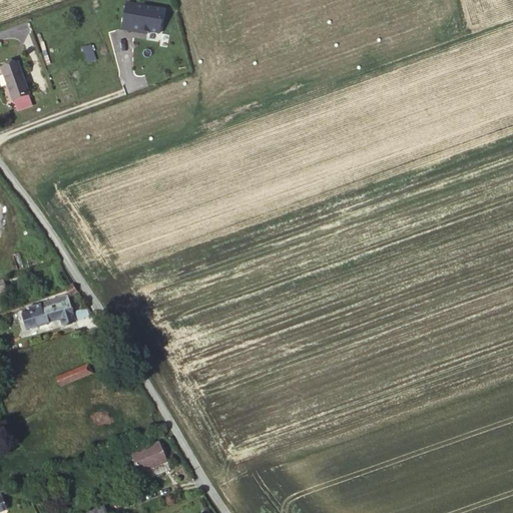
[(125,32),(165,34),(166,6),(126,4),(125,32)]
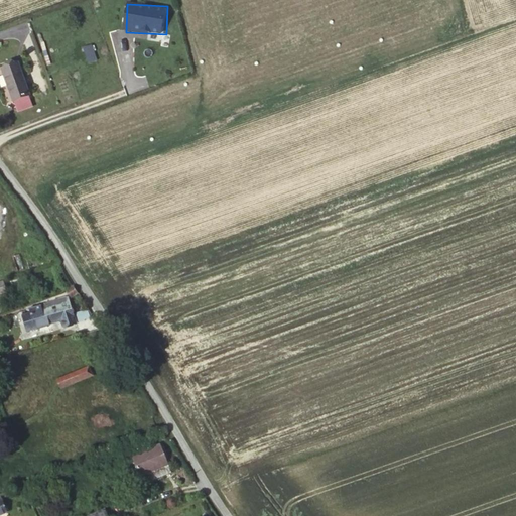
[(98,74),(91,55),(81,60),(88,78),(98,74)]
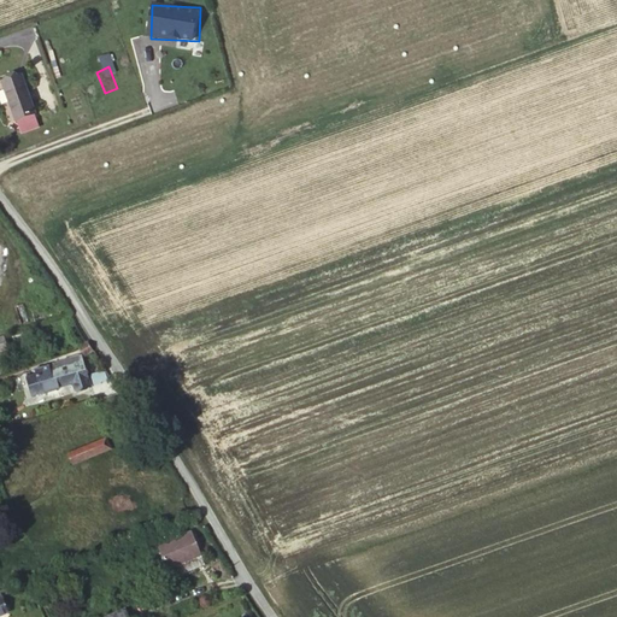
[(15,128),(34,121),(21,82),(1,89),(15,128)]
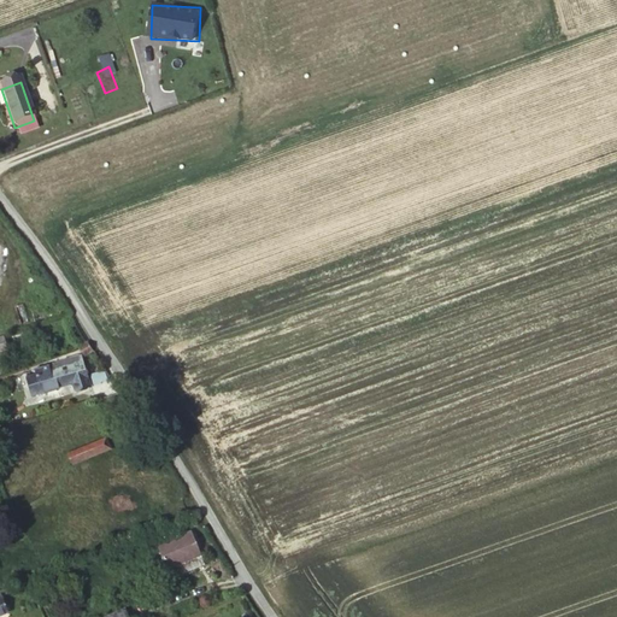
[(37,130),(34,121),(15,128),(18,137),(37,130)]
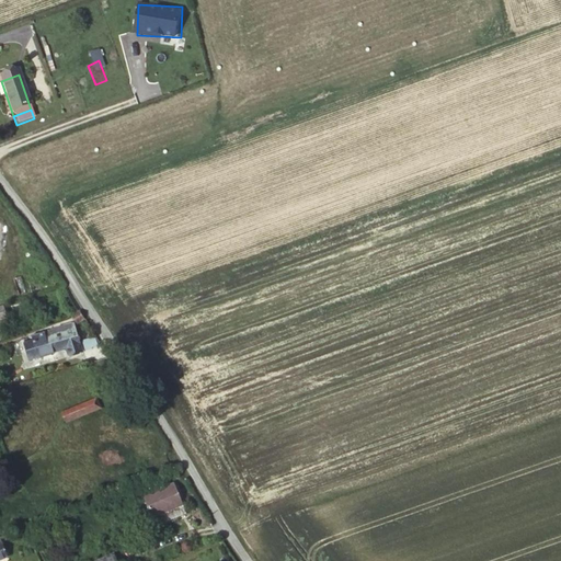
[(77,317),(68,320),(71,329),(80,324),(77,317)]
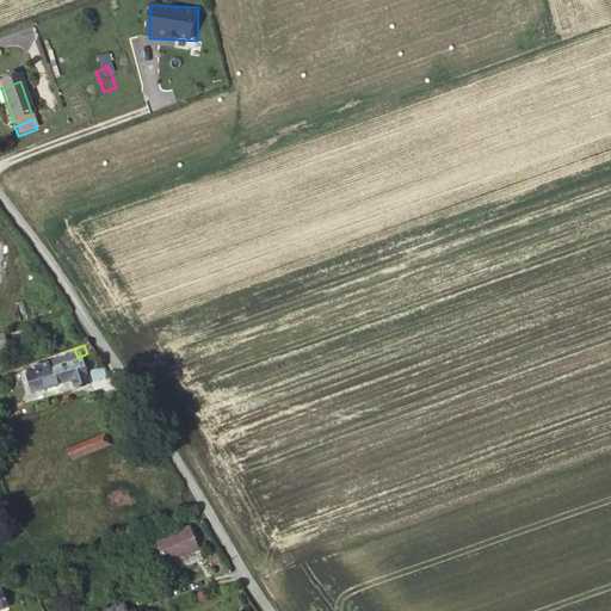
[(30,378),(22,381),(28,397),(67,384),(69,390),(85,386),(74,357),(43,368),(29,372),(30,378)]
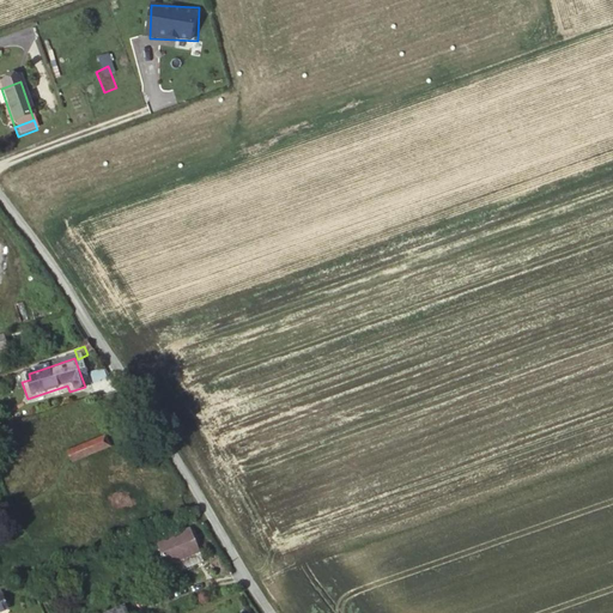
[(103,434),(65,450),(71,465),(109,448),(103,434)]
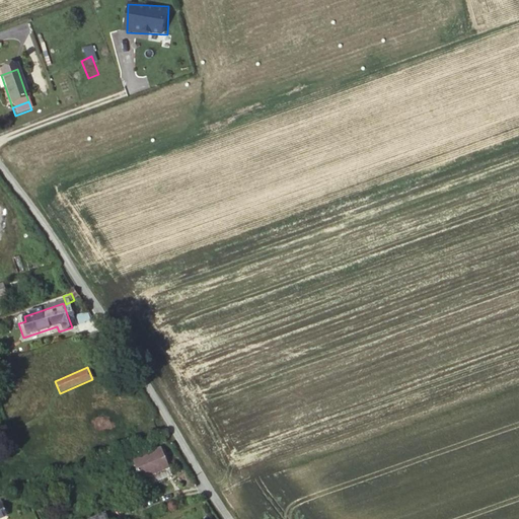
[(140,480),(155,472),(159,480),(172,473),(168,466),(156,471),(154,467),(166,462),(158,446),(130,460),(140,480)]
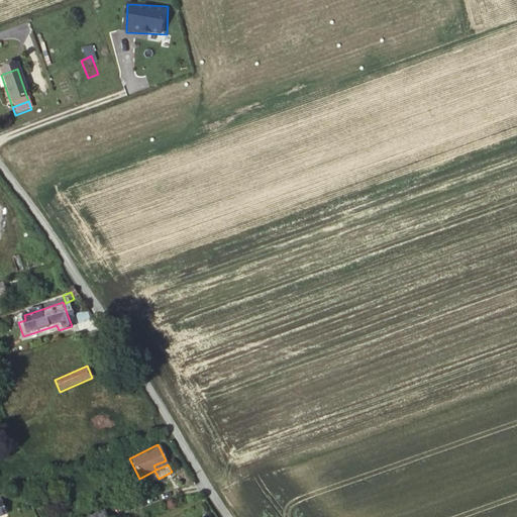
[(156,470),(168,464),(166,460),(153,466),(156,470)]
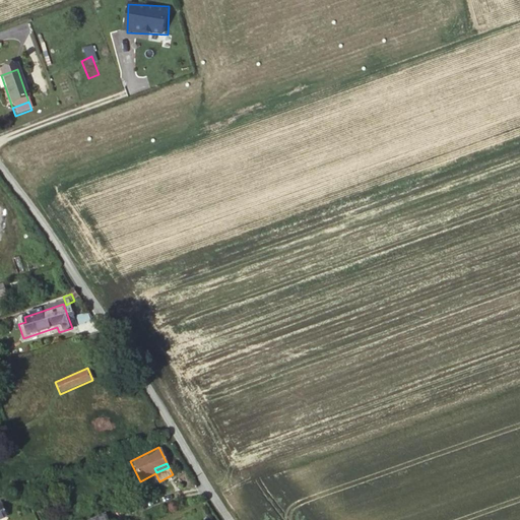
All buildings are outlined.
